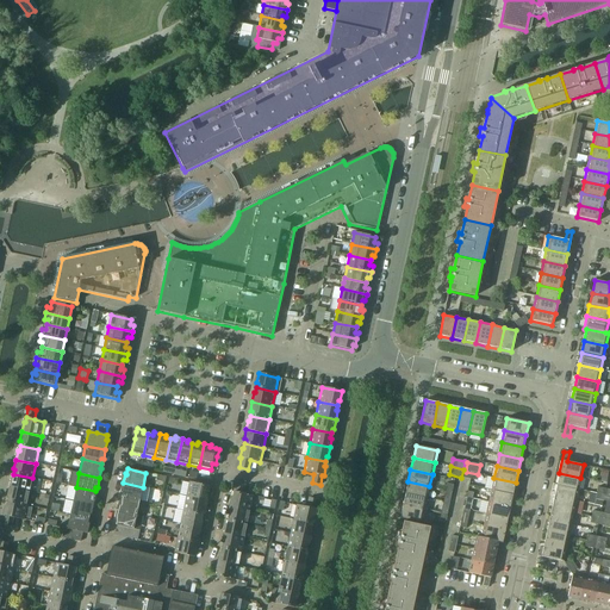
[(580,478),(559,473),(556,485),(578,490),(580,478)]
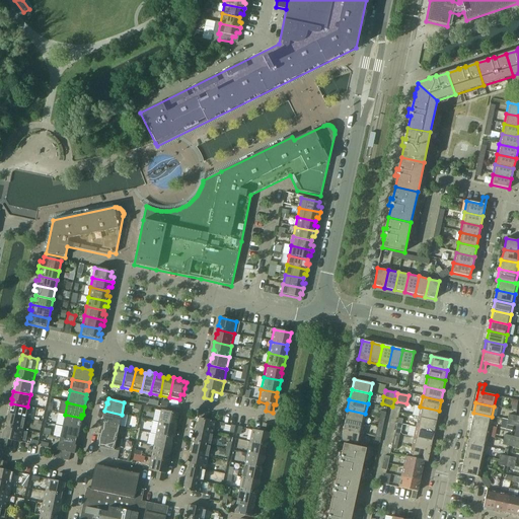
[(11,403),(11,406),(9,406),(8,415),(25,419),(27,406),(11,403)]
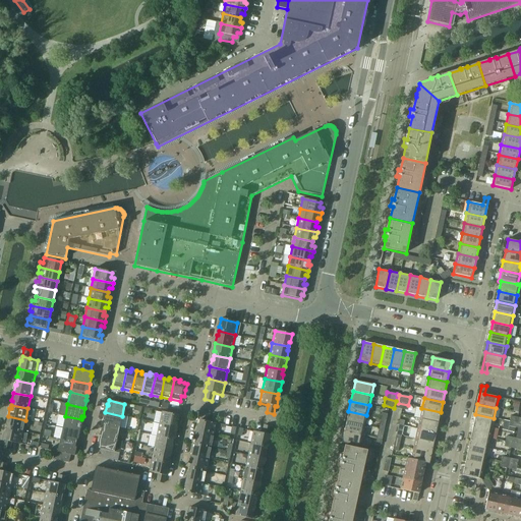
[(441,412),(421,408),(419,418),(438,422),(441,412)]
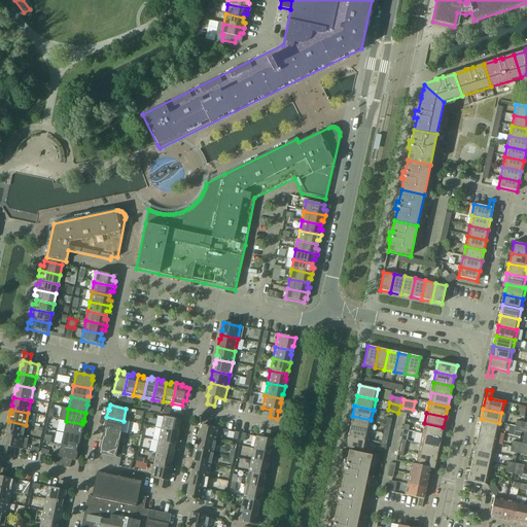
[(352,416),(350,426),(369,430),(371,420),(352,416)]
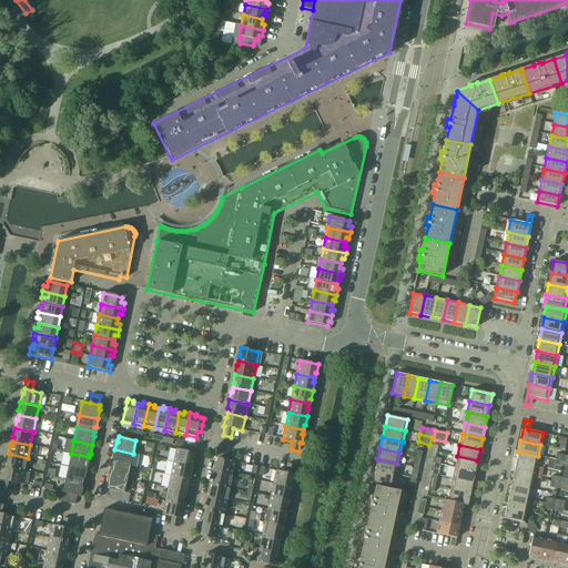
[(133,454),(114,449),(112,458),(113,458),(112,463),(130,467),(133,454)]
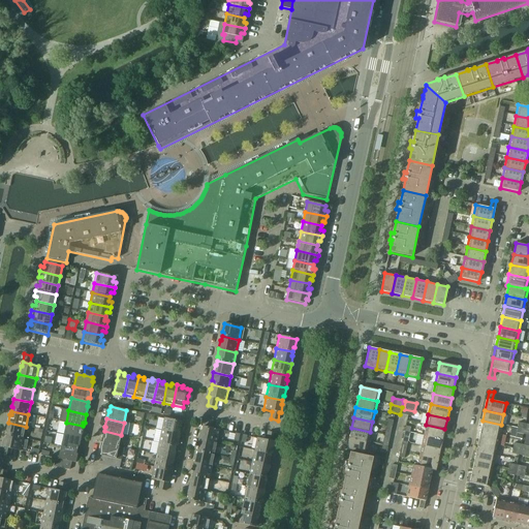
[(181,422),(164,418),(161,431),(179,434),(181,426),(180,426),(181,422)]
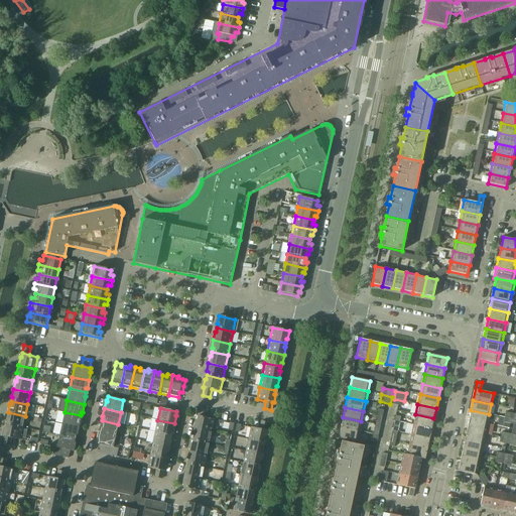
[(214,419),(206,417),(207,409),(200,408),(198,420),(196,420),(195,428),(212,431),(214,419)]
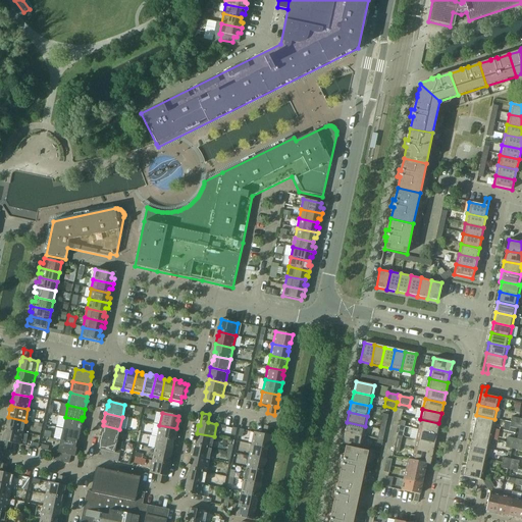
[(494,419),(476,415),(474,425),(492,429),(494,419)]
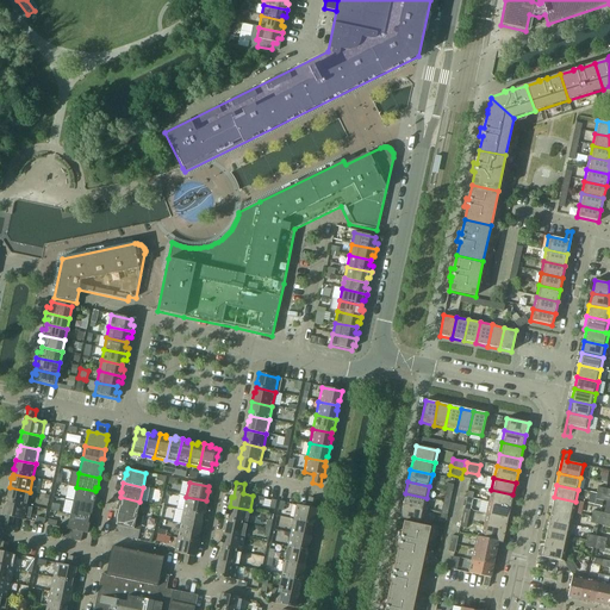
[(30,492),(10,487),(7,497),(8,497),(7,502),(26,505),(30,492)]
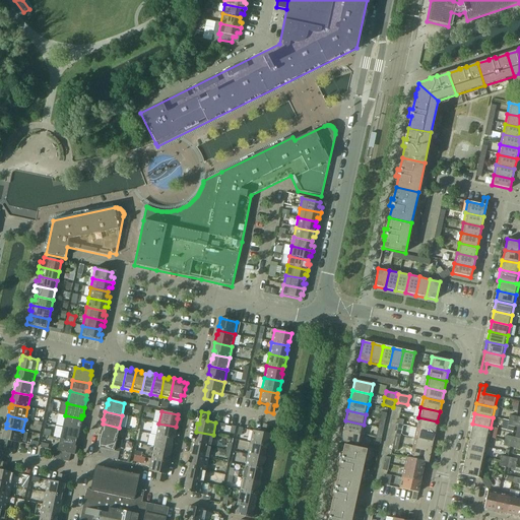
[(81,418),(65,415),(62,428),(79,431),(81,423),(80,423),(81,418)]
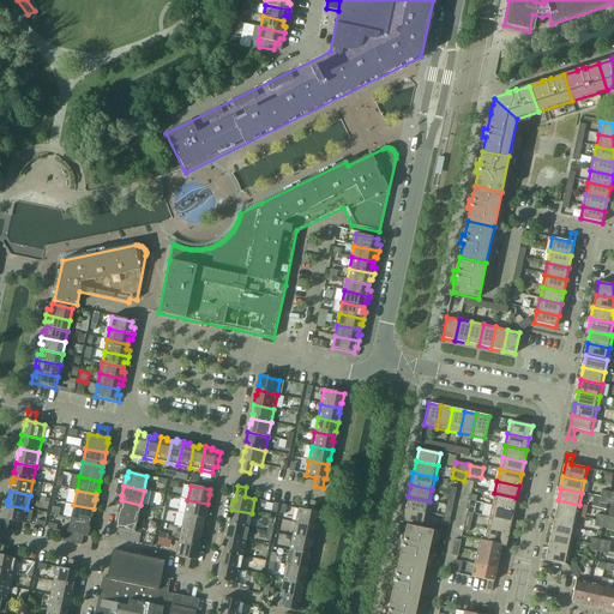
[(516,498),(494,493),(492,506),(513,511),(516,498)]
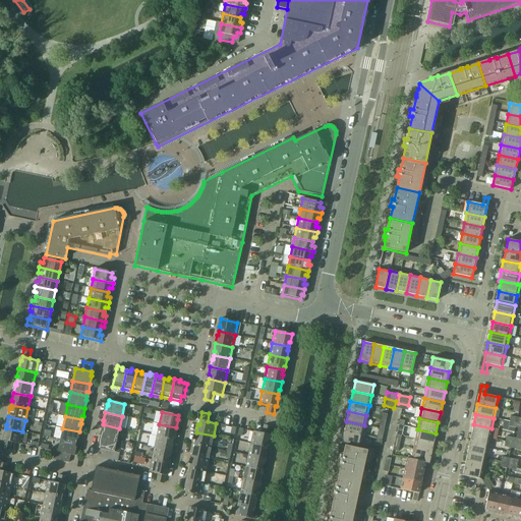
[(346,421),(344,431),(362,436),(364,425),(346,421)]
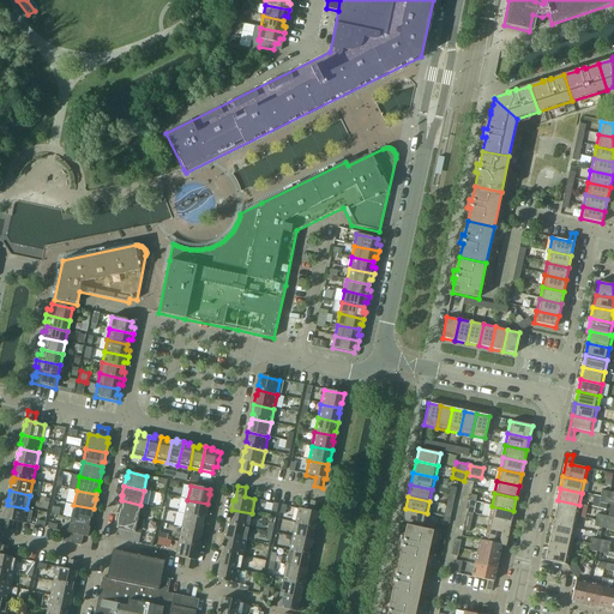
[(121,500),(121,505),(119,505),(118,515),(138,518),(140,505),(121,500)]
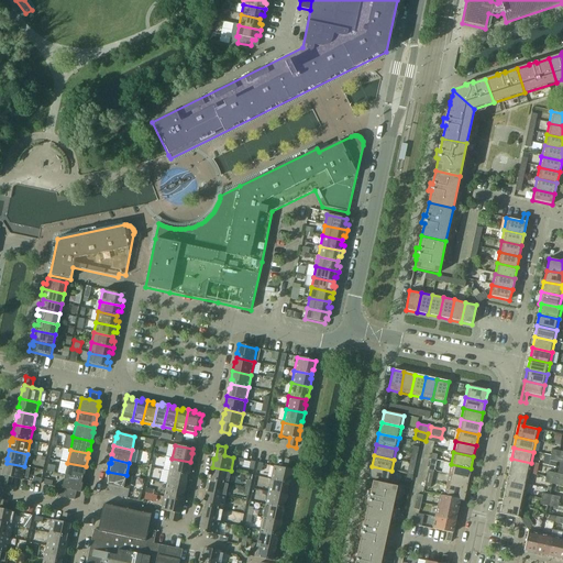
[(190,462),(172,459),(169,471),(186,475),(187,471),(188,471),(190,462)]
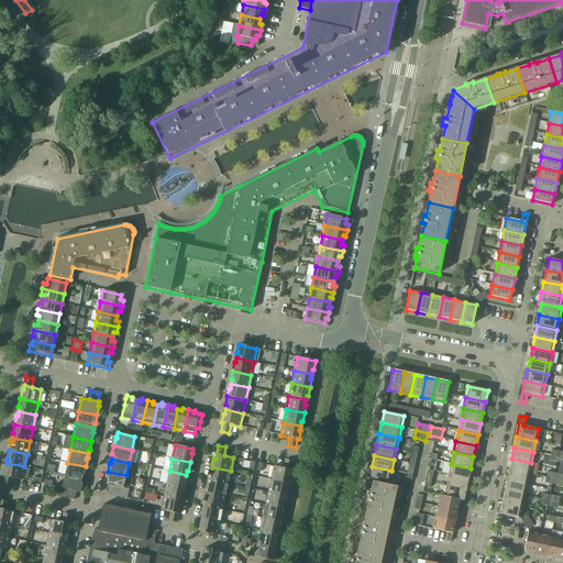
[(531,463),(511,459),(509,470),(529,474),(531,463)]
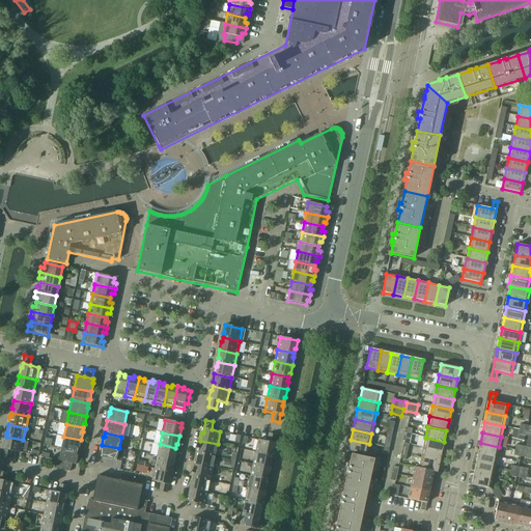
[(267,442),(258,440),(255,452),(272,455),(273,452),(274,452),(276,444),(274,443),(276,435),(269,434),(267,442)]
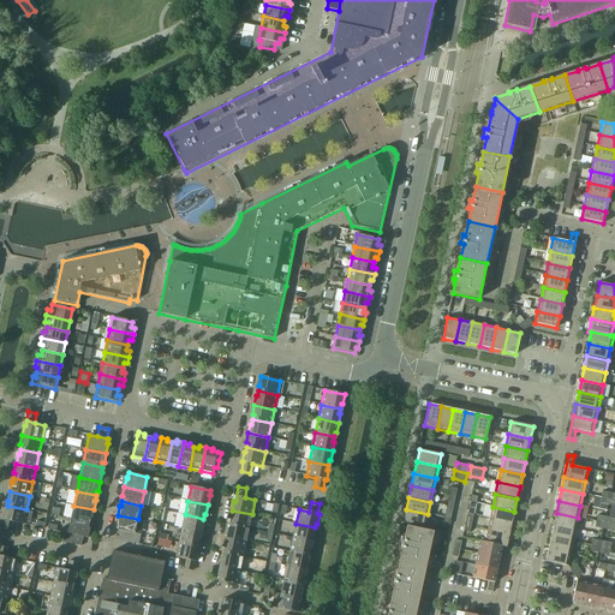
[(27,509),(7,506),(7,511),(5,511),(4,520),(5,520),(3,530),(11,531),(13,523),(24,524),(27,509)]
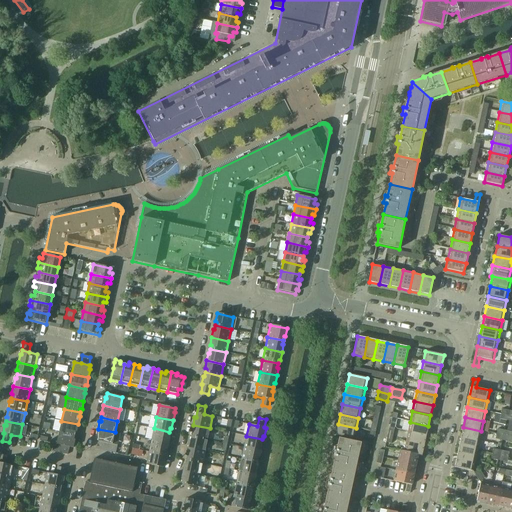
[(78,424),(61,421),(59,432),(75,436),(75,432),(76,432),(78,424)]
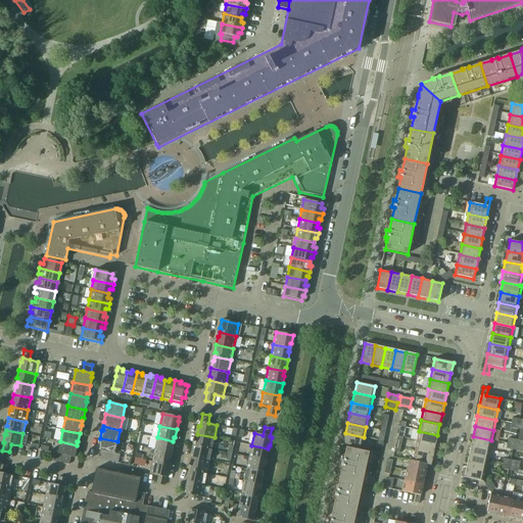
[(437,435),(419,431),(417,441),(435,445),(437,435)]
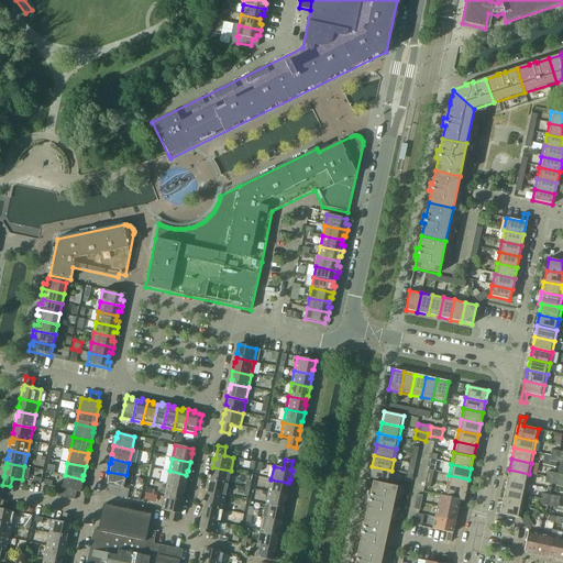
[(372,466),(370,478),(389,483),(392,471),(372,466)]
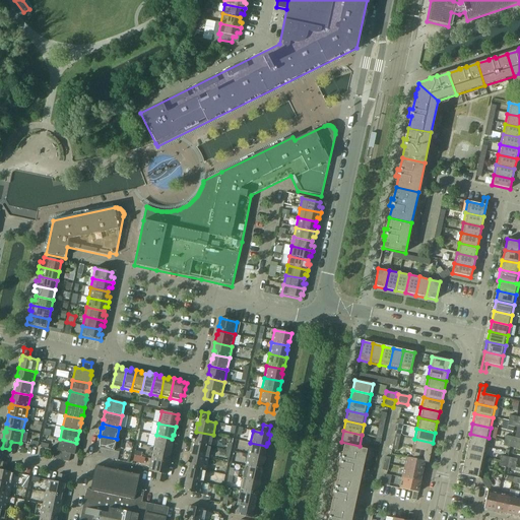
[(213,435),(196,432),(194,439),(195,440),(194,444),(210,447),(213,435)]
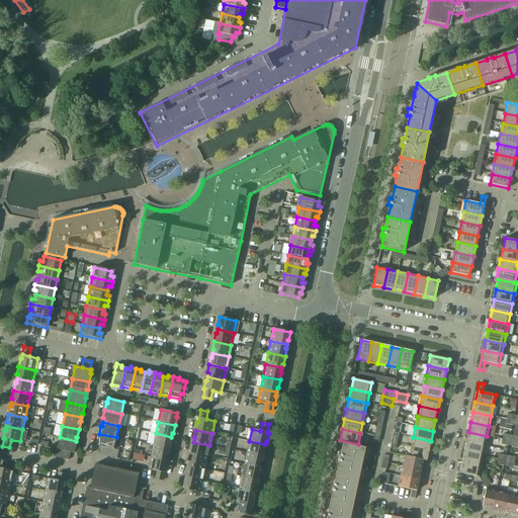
[(487,436),(468,432),(466,442),(485,446),(487,436)]
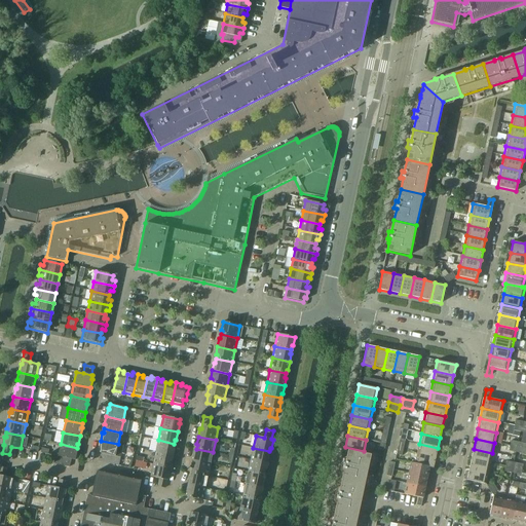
[(174,444),(158,440),(155,452),(173,456),(175,448),(174,448),(174,444)]
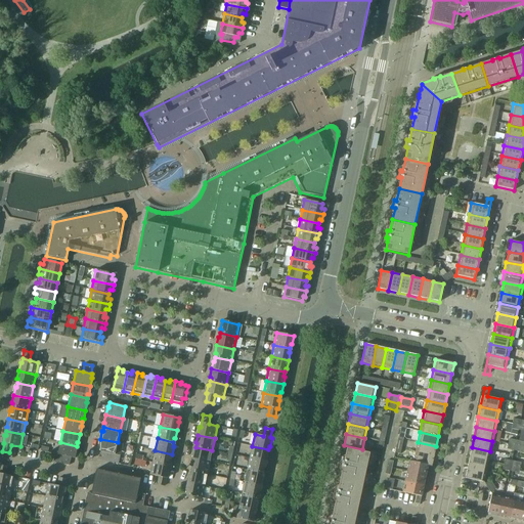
[(118,442),(100,439),(98,447),(99,447),(98,451),(99,451),(98,460),(118,464),(120,455),(115,454),(118,442)]
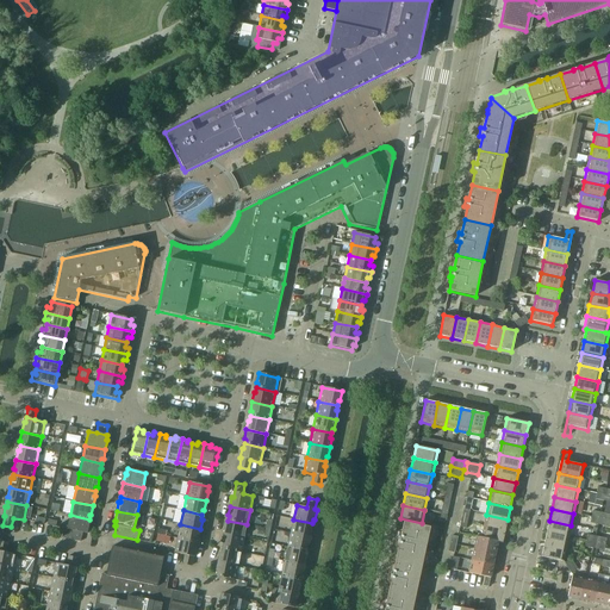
[(89,520),(70,515),(67,529),(63,529),(62,537),(80,542),(82,533),(87,534),(89,524),(88,524),(89,520)]
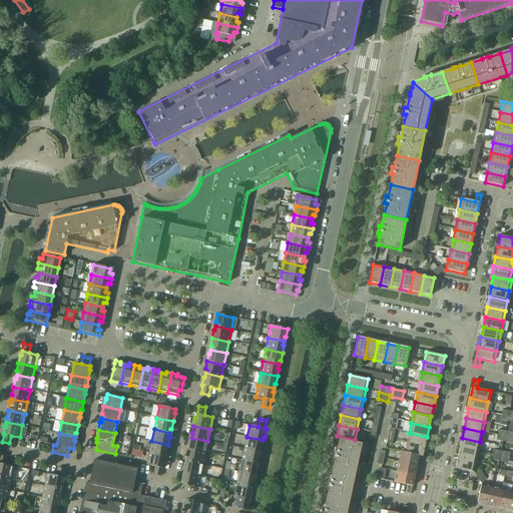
[(427,437),(409,433),(407,443),(425,447),(427,437)]
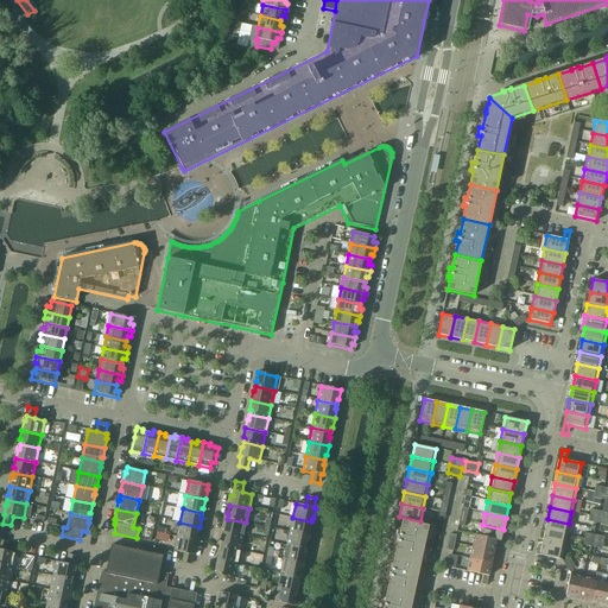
[(311,521),(292,518),(290,532),(309,536),(311,527),(310,526),(311,521)]
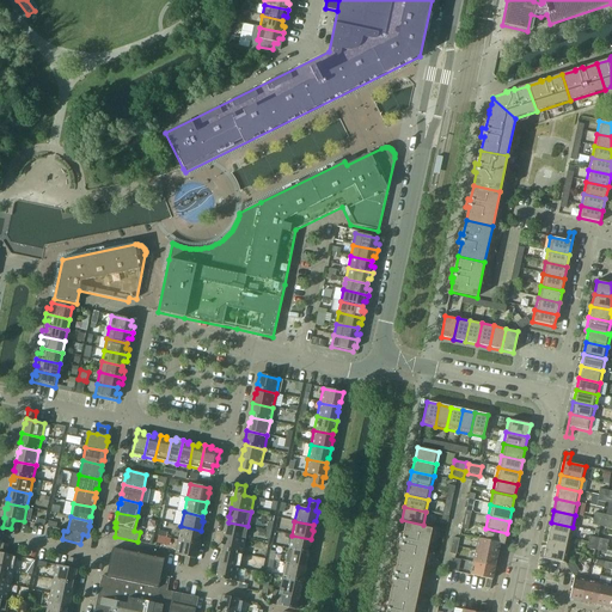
[(228,522),(228,526),(226,526),(225,536),(244,540),(248,526),(228,522)]
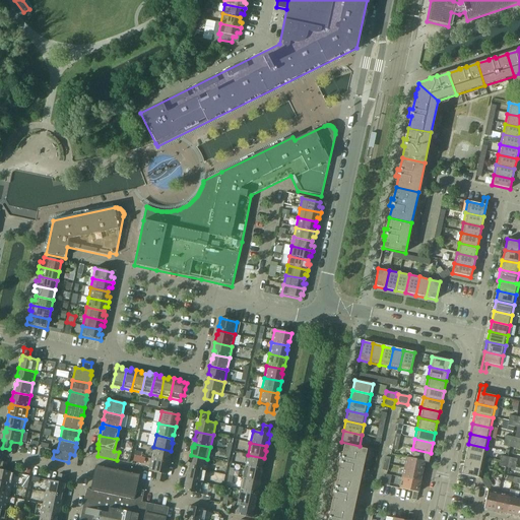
[(486,448),(468,444),(466,454),(484,458),(486,448)]
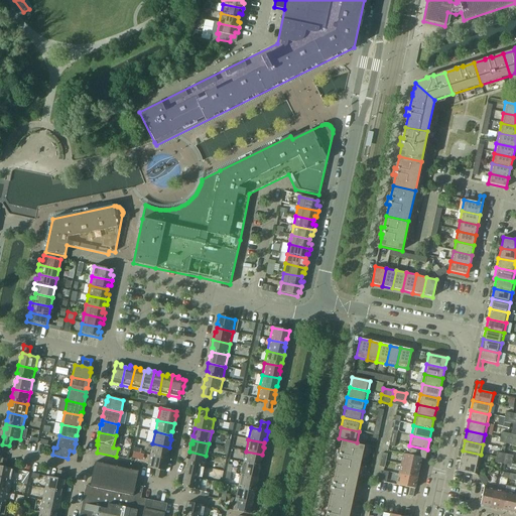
[(342,441),(339,454),(337,453),(335,460),(338,461),(335,472),(358,477),(364,446),(342,441)]
